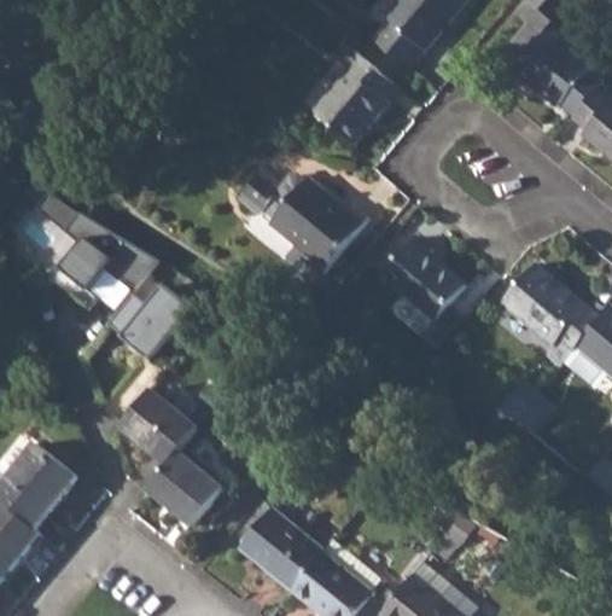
[(386,17),(371,36),(404,67),(460,0),(392,0),(383,13),(386,17)]
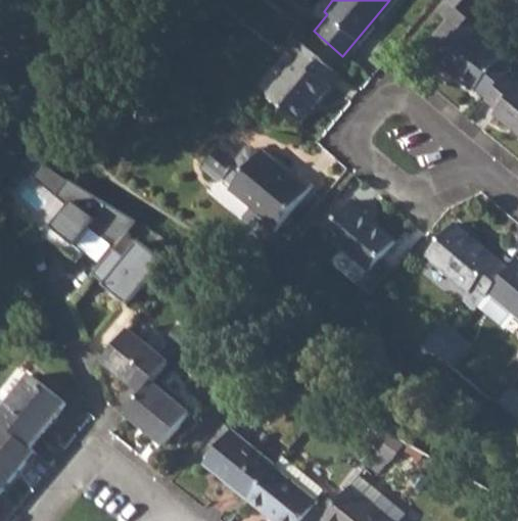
[(462,21),(436,51),(433,55),(470,88),(472,86),(483,96),(505,72),(510,65),(498,54),(499,53),(462,21)]
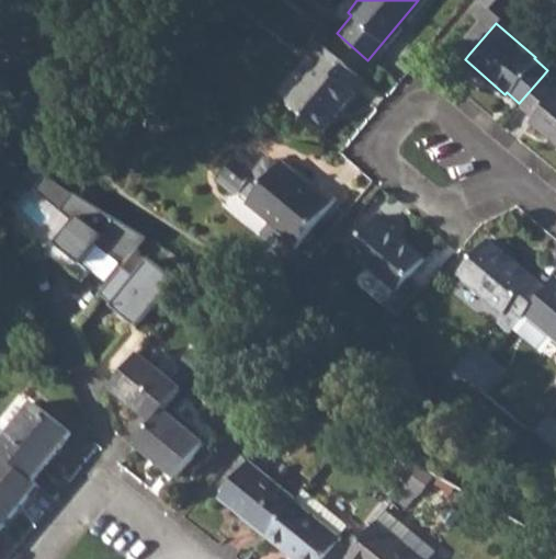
[(314,61),(282,98),(318,127),(351,90),(348,87),(356,76),(319,43),(307,55),(314,61)]
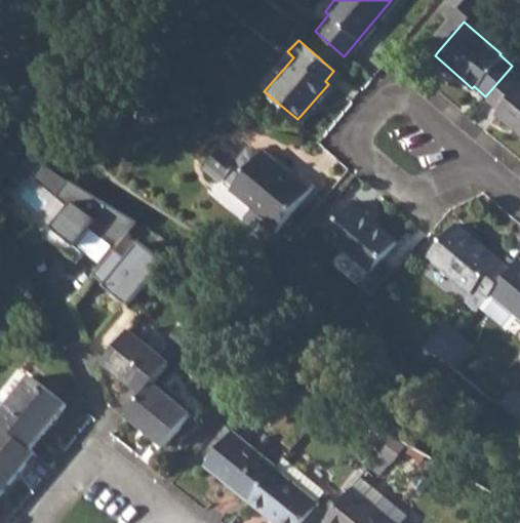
[(485,96),(484,98),(495,108),(492,113),(519,135),(519,82),(507,72),(485,96)]
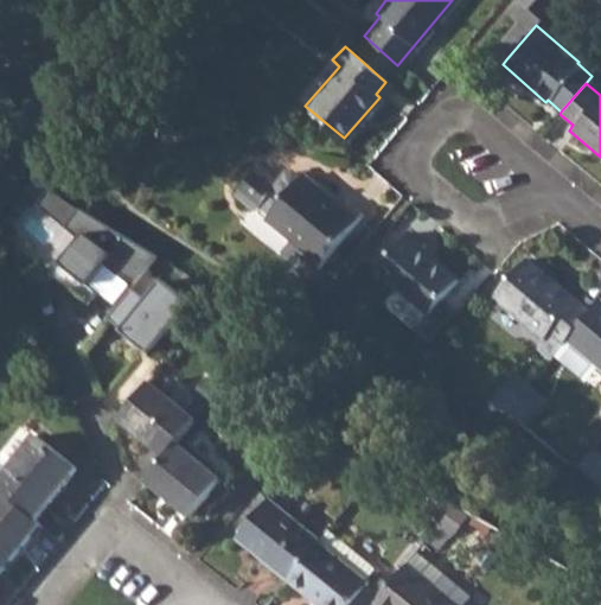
[(256,164),(232,191),(253,207),(256,203),(267,211),(263,216),(301,247),(296,253),(313,266),(358,211),(343,198),(338,203),(300,171),(298,174),(289,169),(283,170),(274,180),(256,164)]
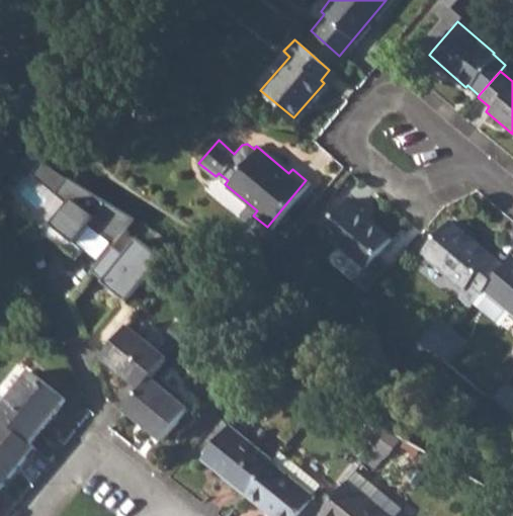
[(64,177),(53,192),(66,202),(40,233),(71,258),(80,248),(72,241),(87,224),(111,240),(130,218),(64,177)]
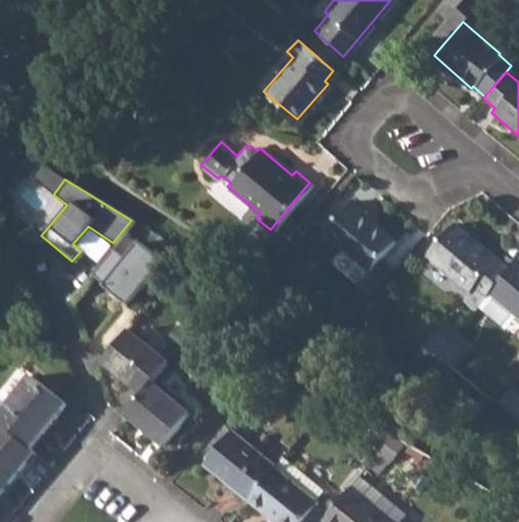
[(371,221),(360,213),(363,210),(364,209),(350,198),(322,230),(368,269),(392,240),(371,221)]
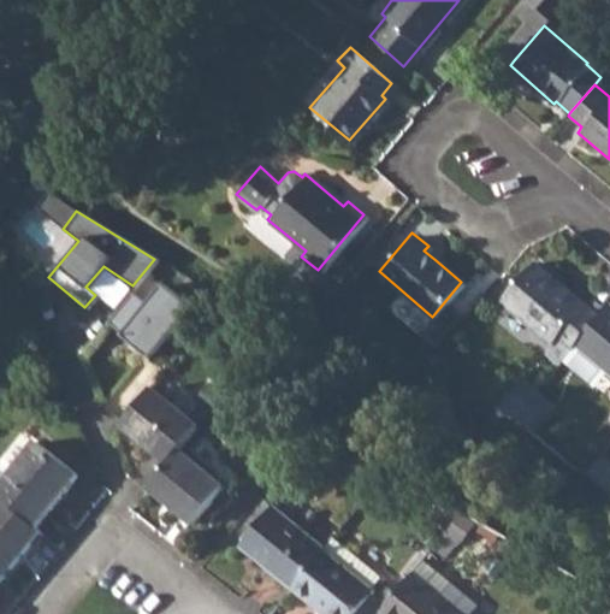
[(555,335),(572,343),(596,314),(532,260),(498,300),(549,343),(555,335)]
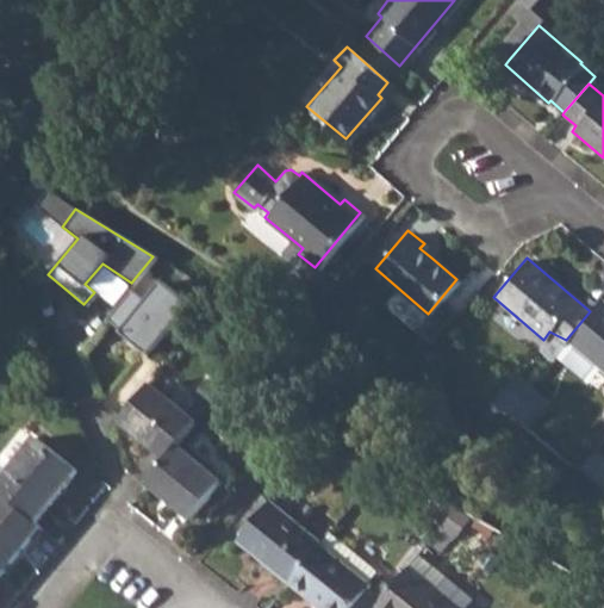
[(126,289),(101,318),(144,353),(184,306),(157,285),(143,303),(126,289)]
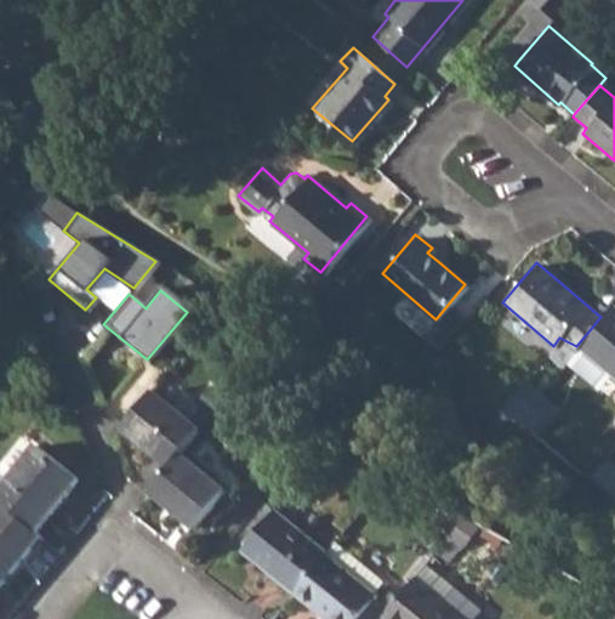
[(601,317),(576,346),(614,379),(614,306),(611,305),(601,317)]
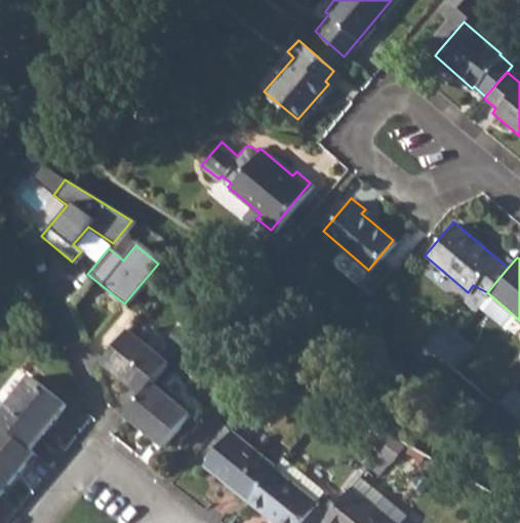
[(100,360),(140,394),(150,380),(166,361),(126,328),(100,360)]
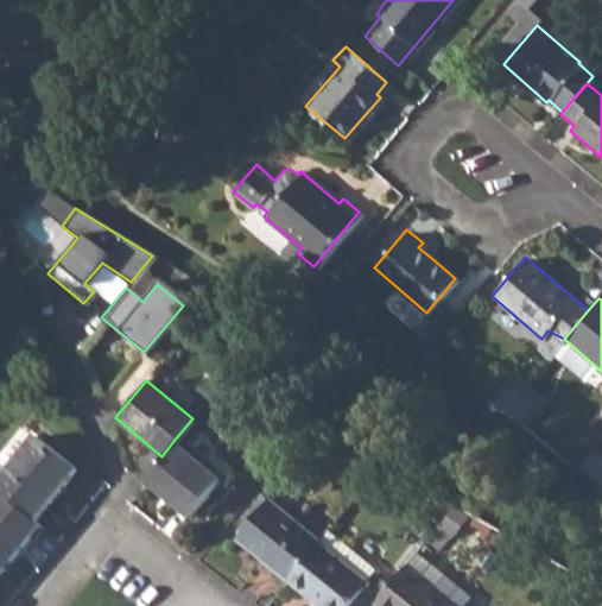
[(33,433),(0,473),(0,490),(33,517),(75,465),(33,433)]
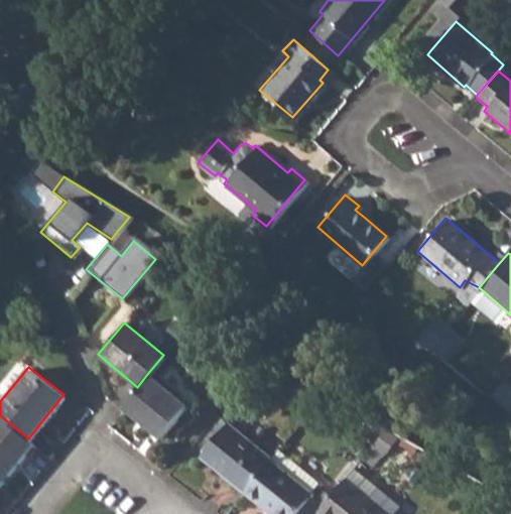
[(137,387),(122,405),(159,435),(184,405),(147,374),(137,387)]
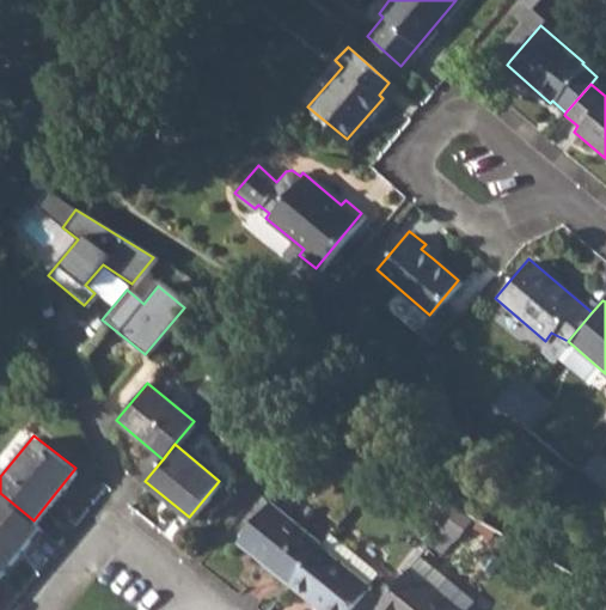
[(0,571),(38,526),(34,520),(0,493),(0,571)]
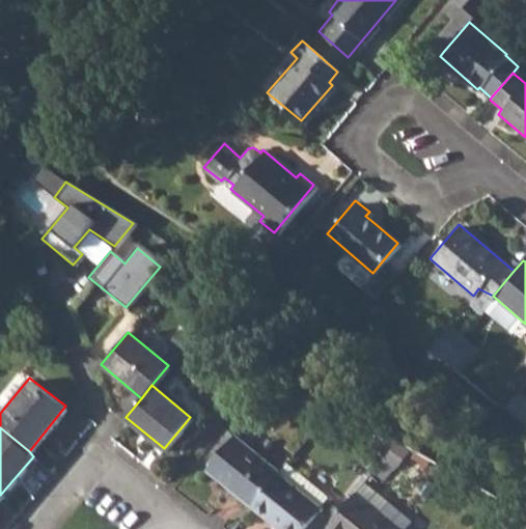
[(204,468),(249,505),(278,470),(233,434),(204,468)]
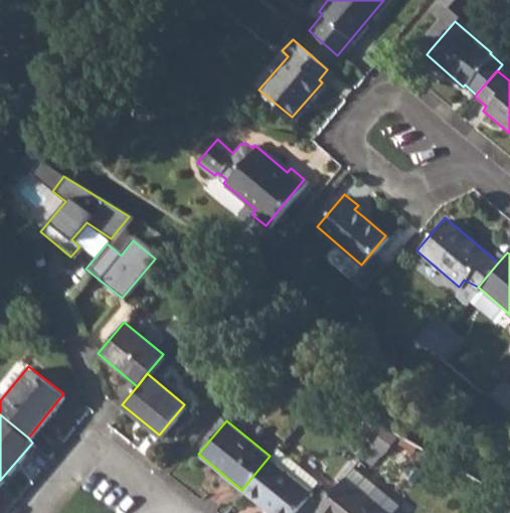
[(270,456),(241,490),(269,512),(293,512),(310,492),(308,490),(316,481),(276,448),(270,456)]
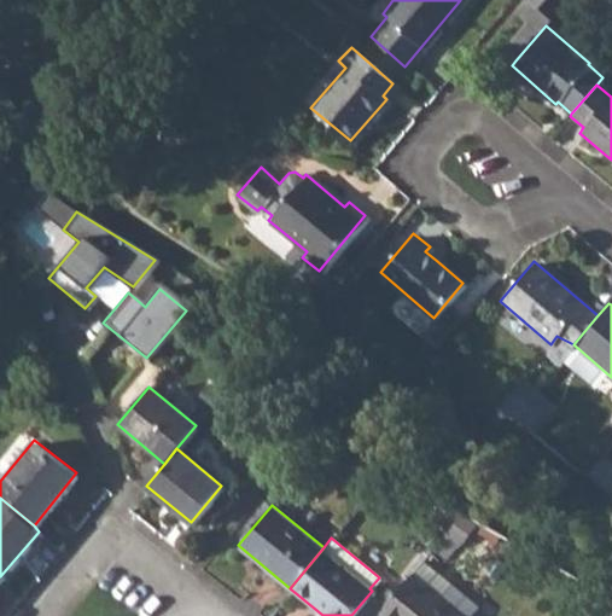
[(421,559),(378,614),(380,615),(467,615),(477,605),(421,559)]
